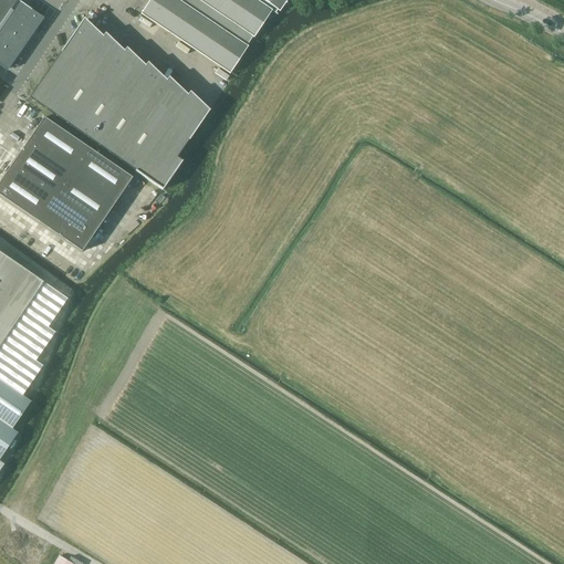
[(0,0),(0,60),(10,68),(45,17),(47,14),(23,0),(0,0)]
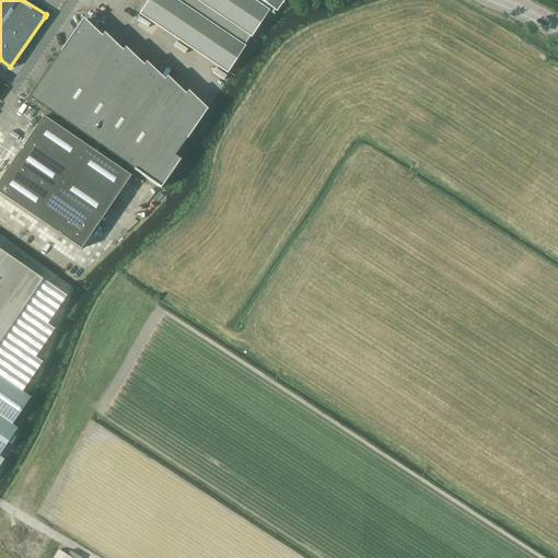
[(253,35),(270,9),(276,12),(285,0),(149,0),(141,12),(229,70),(246,44),(252,34),(253,35)]
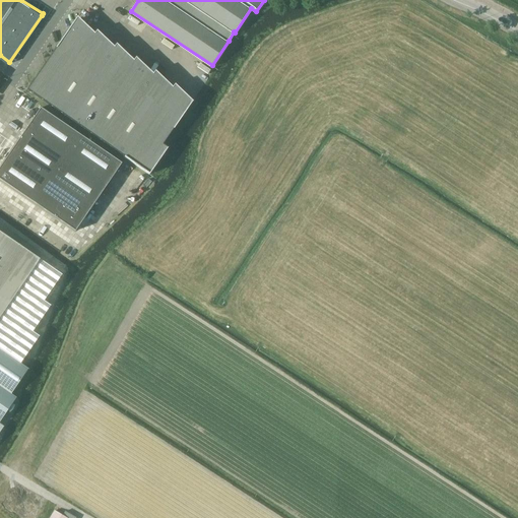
[(95,33),(76,19),(29,85),(28,88),(48,102),(95,33)]
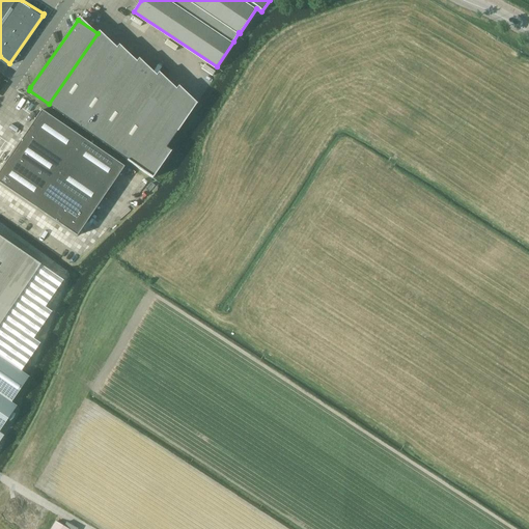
[(68,117),(117,47),(98,33),(49,104),(68,117)]
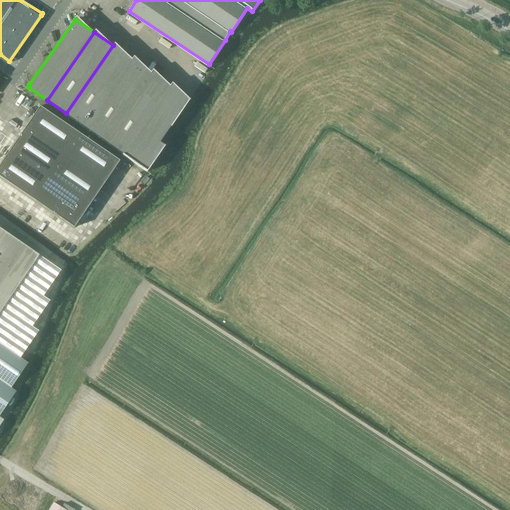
[(86,127),(133,58),(113,45),(66,113),(86,127)]
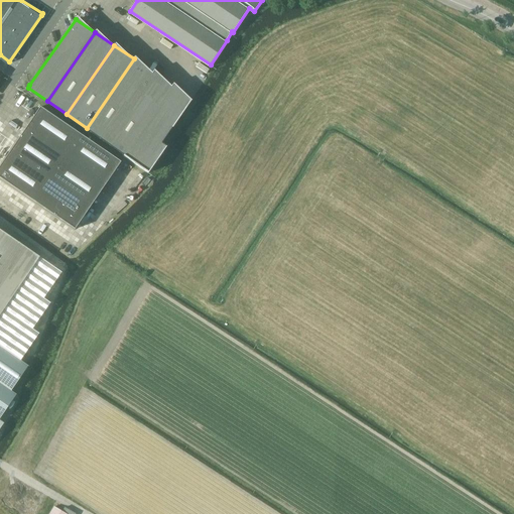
[(134,58),(87,128),(106,141),(153,73),(134,58)]
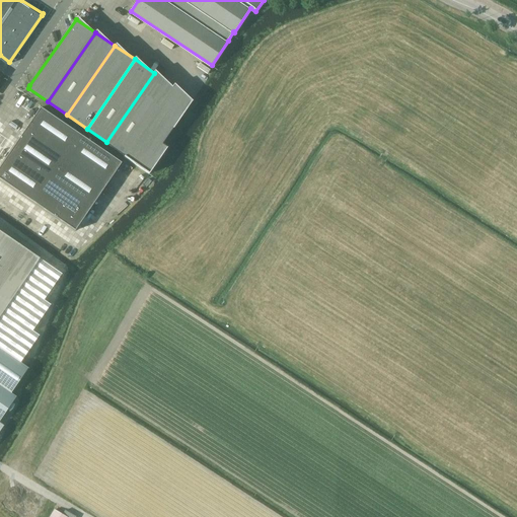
[(106,142),(126,155),(173,86),(154,73),(106,142)]
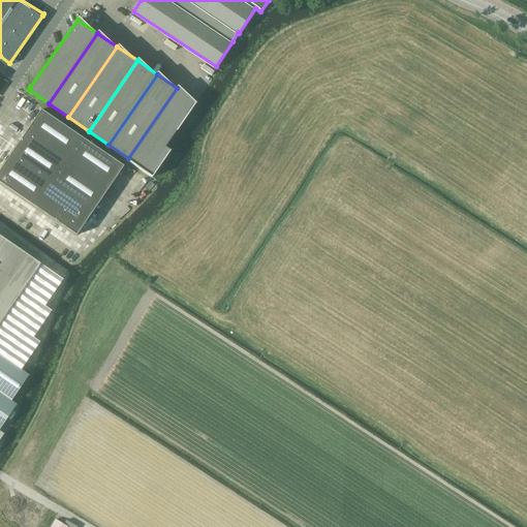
[(177,88),(128,158),(154,176),(173,149),(167,145),(197,101),(177,88)]
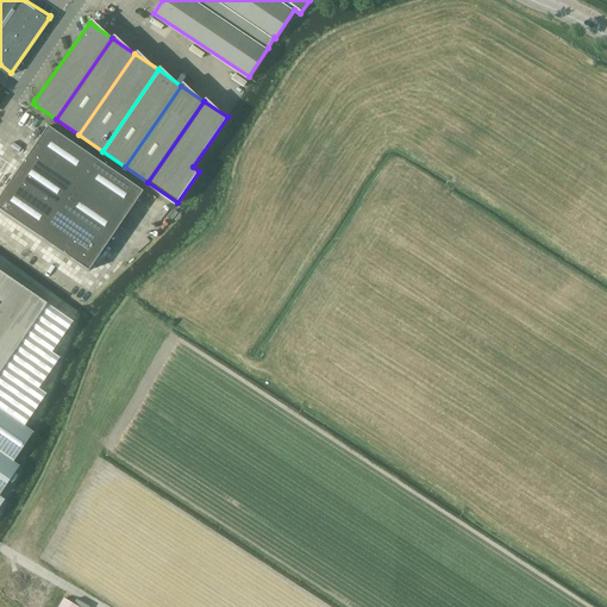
[(49,124),(31,151),(79,183),(97,157),(49,124)]
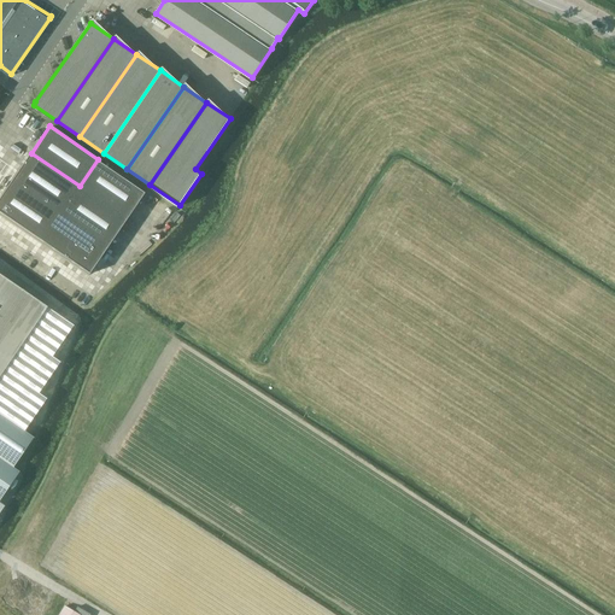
[(31,153),(13,180),(62,212),(80,186),(31,153)]
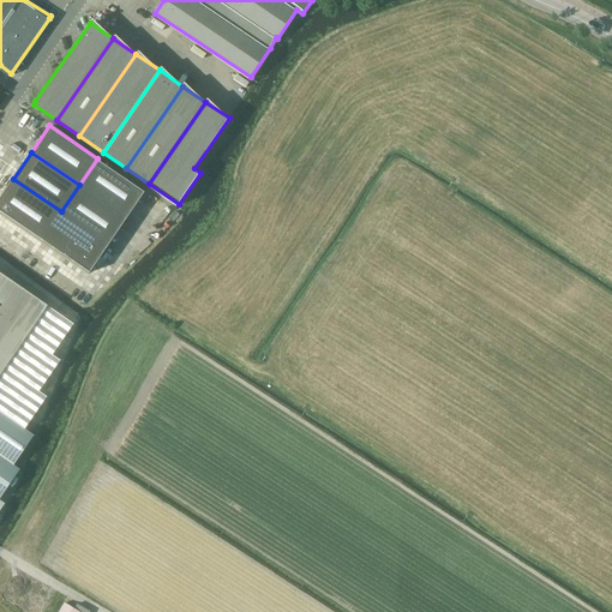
[(147,191),(97,159),(79,185),(127,219),(147,191)]
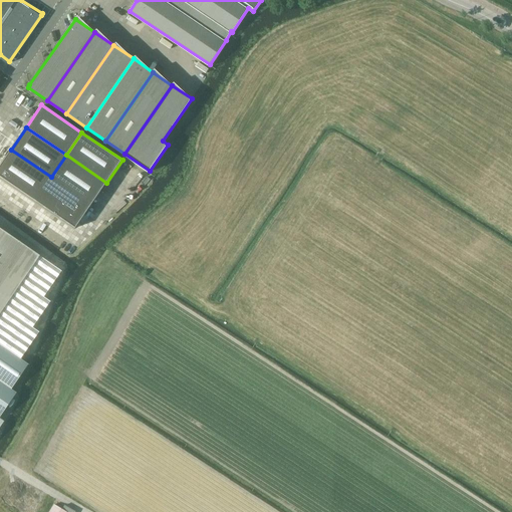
[(0,165),(0,175),(35,200),(51,177),(11,150),(0,165)]
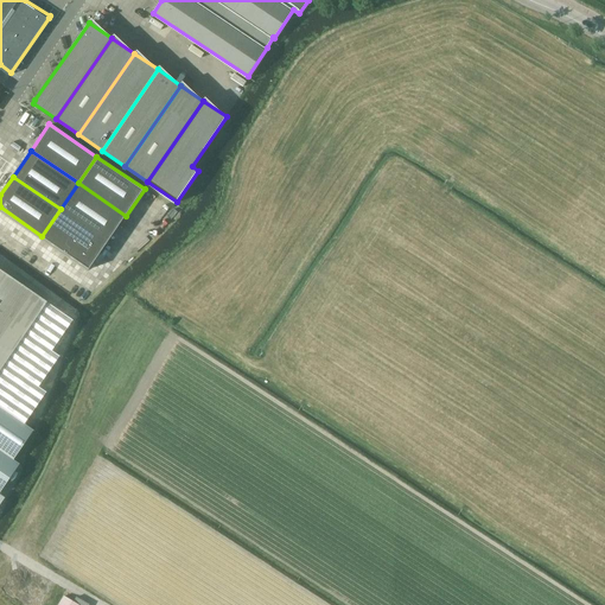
[(78,183),(61,209),(108,242),(126,216),(78,183)]
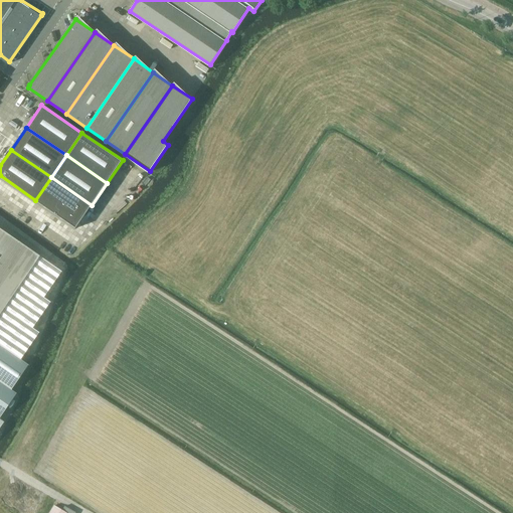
[(51,177),(35,200),(75,227),(92,205),(51,177)]
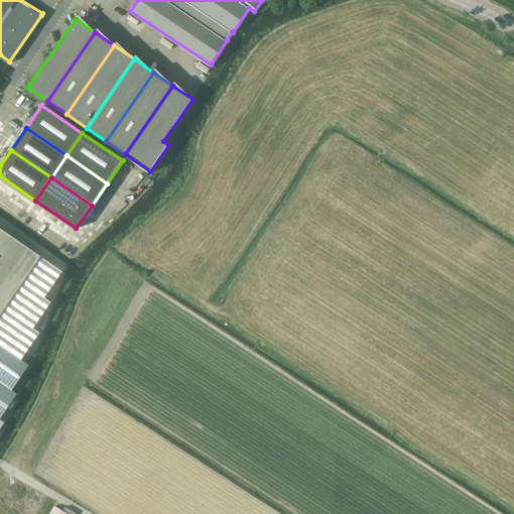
[(0,428),(5,421),(1,418),(18,393),(12,389),(29,364),(22,359),(40,333),(34,328),(51,301),(45,297),(62,271),(0,227),(0,428)]
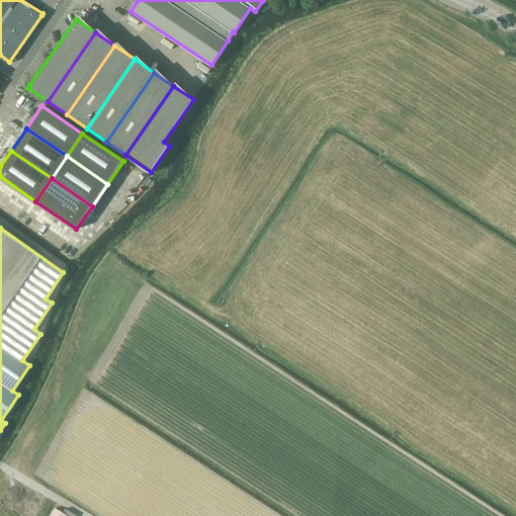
[(69,515),(70,515),(57,507),(51,515),(69,515)]
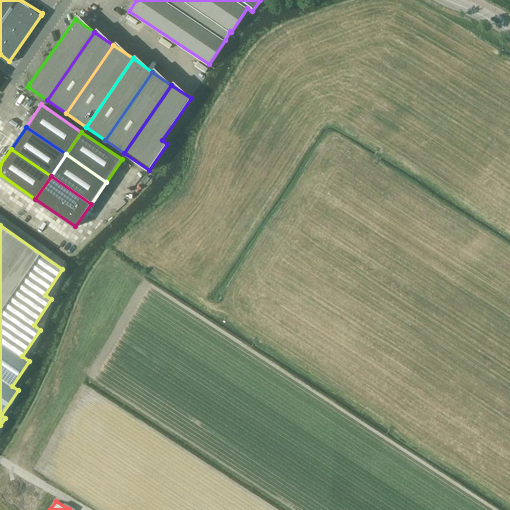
All buildings are outlined.
